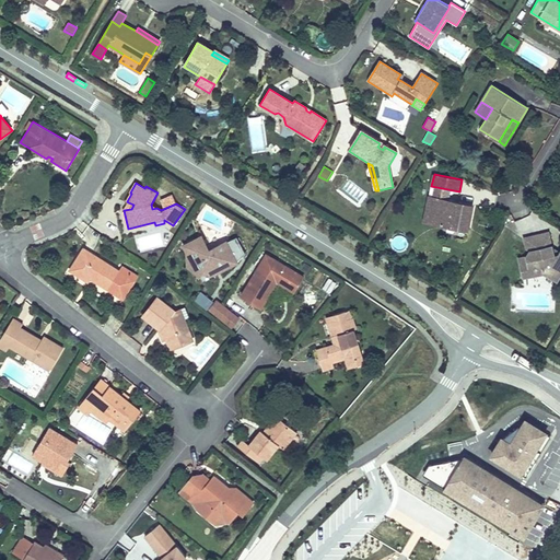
[(443,224),(444,221),(468,225),(471,205),(430,197),(424,221),(443,224)]
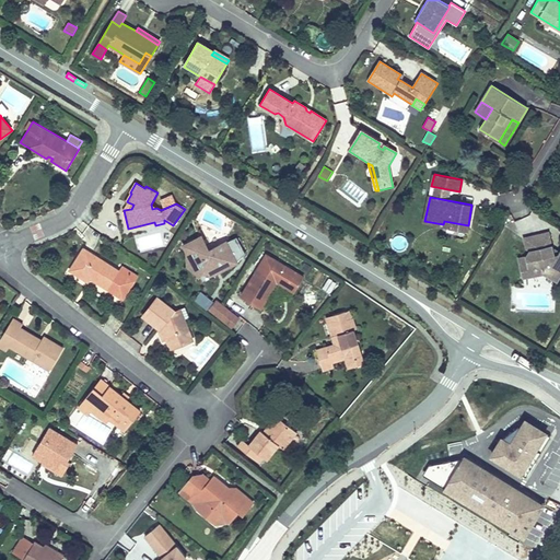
[(553,255),(551,246),(548,233),(525,238),(527,248),(531,251),(527,257),(520,258),(524,277),(544,271),(557,280),(559,273),(559,253),(558,256),(557,257),(553,255)]
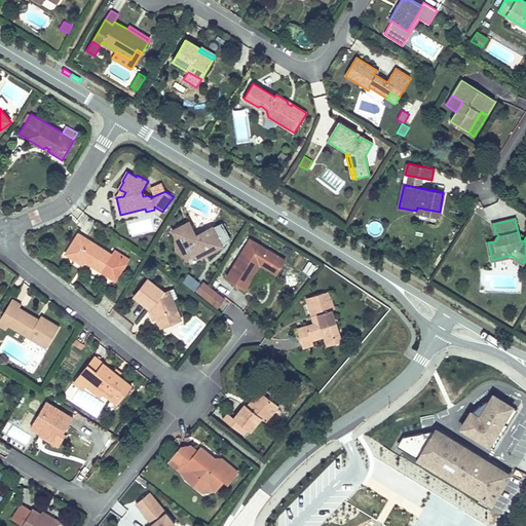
[(203,250),(205,255),(223,247),(213,227),(196,235),(189,221),(173,230),(176,237),(186,258),(203,250)]
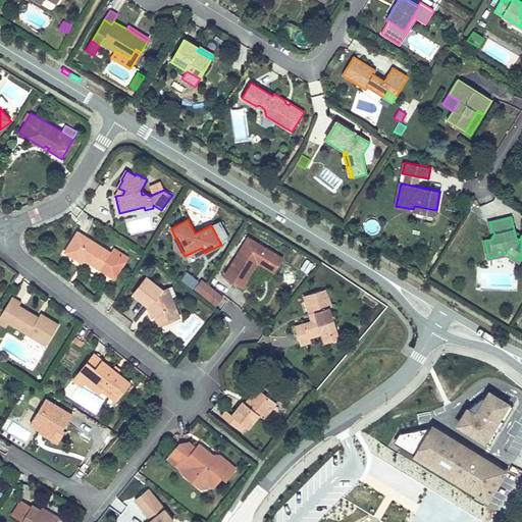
[(120,259),(123,254),(114,249),(111,253),(77,231),(65,252),(82,262),(84,259),(115,278),(125,262),(120,259)]
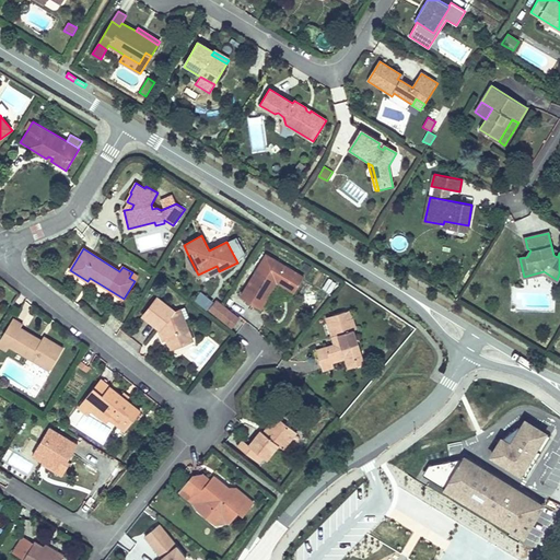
[(213,275),(219,271),(217,266),(198,275),(187,253),(186,267),(200,279),(211,273),(213,275)]
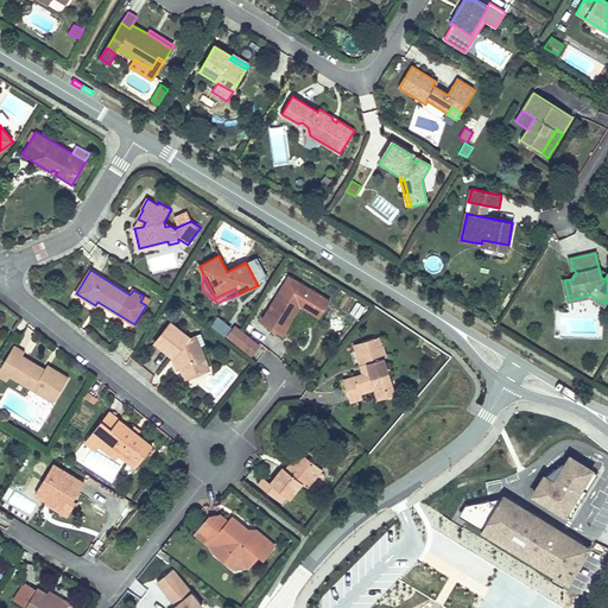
[(311,312),(322,296),(311,289),(309,292),(299,286),(302,283),(289,276),(280,291),(283,292),(279,297),(277,296),(261,321),(284,334),(301,306),(311,312)]
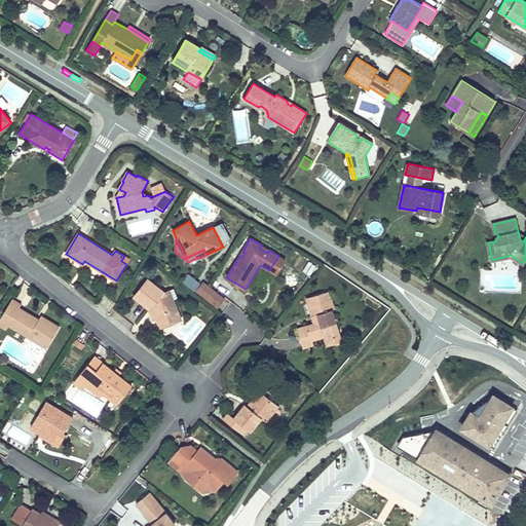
[(285,260),(278,256),(269,270),(275,274),(285,260)]
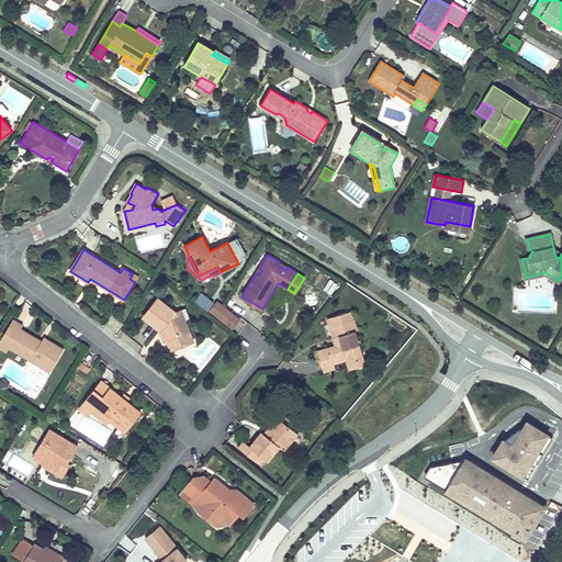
[(208,312),(214,303),(201,293),(194,302),(208,312)]
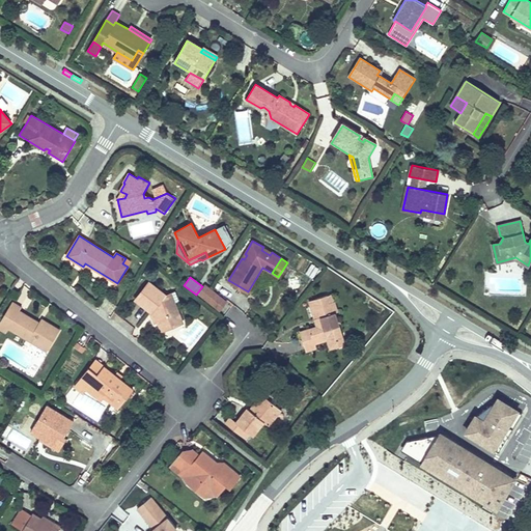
[(156,313),(158,319),(162,330),(183,323),(174,303),(179,301),(175,290),(165,295),(149,282),(136,299),(151,311),(156,309),(157,312),(156,313)]
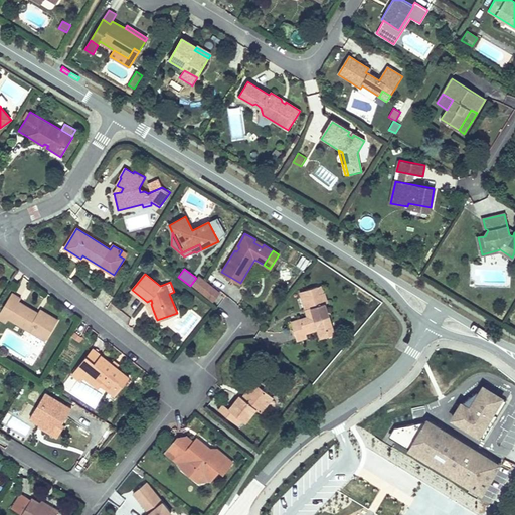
[(220,293),(198,276),(190,287),(212,304),(220,293)]
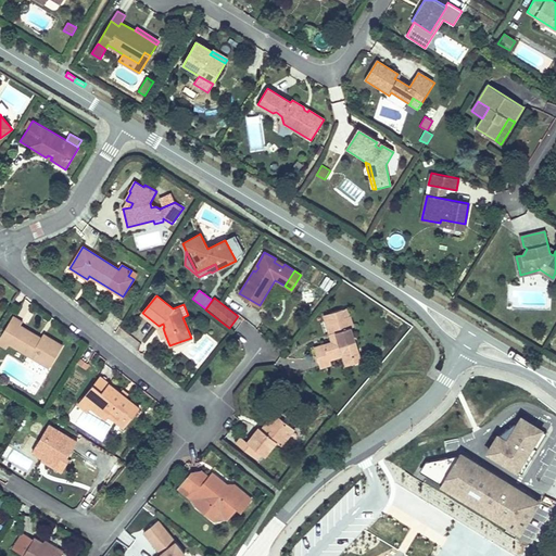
[(336,341),(332,342),(325,344),(326,349),(316,352),(320,366),(331,363),(330,358),(343,354),(344,359),(358,355),(351,328),(353,327),(350,315),(344,317),(341,310),(330,313),(332,320),(327,323),(330,333),(332,332),(338,336),(336,341)]
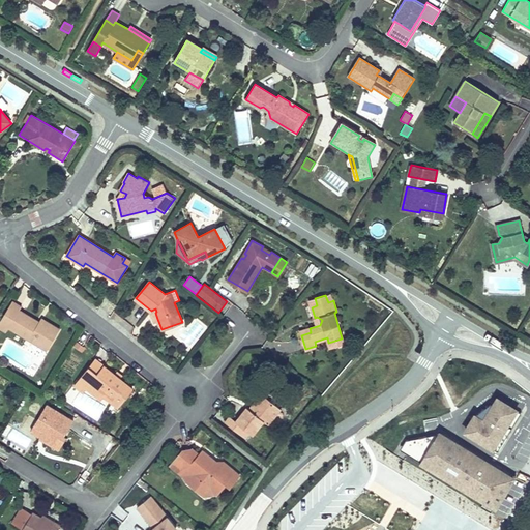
[(31,322),(33,319),(20,311),(22,307),(12,302),(0,323),(0,329),(5,333),(8,329),(47,352),(58,333),(50,329),(52,325),(42,319),(40,323),(38,326),(31,322)]
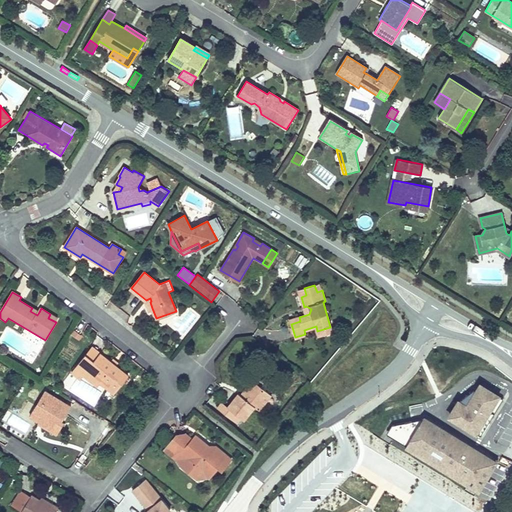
[(58,319),(50,314),(48,318),(56,322),(58,319)]
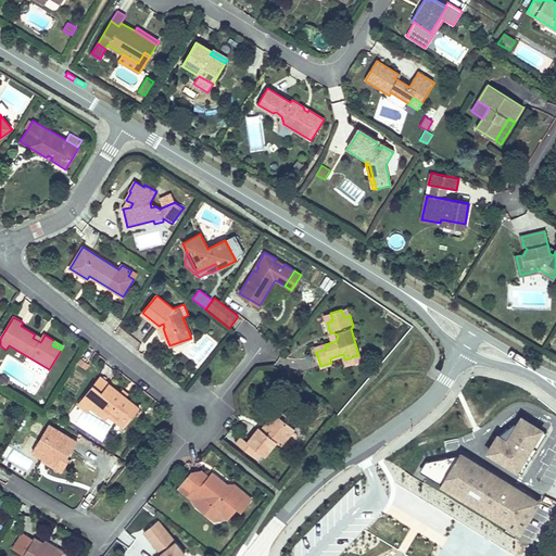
[(361,361),(358,355),(344,359),(346,365),(361,361)]
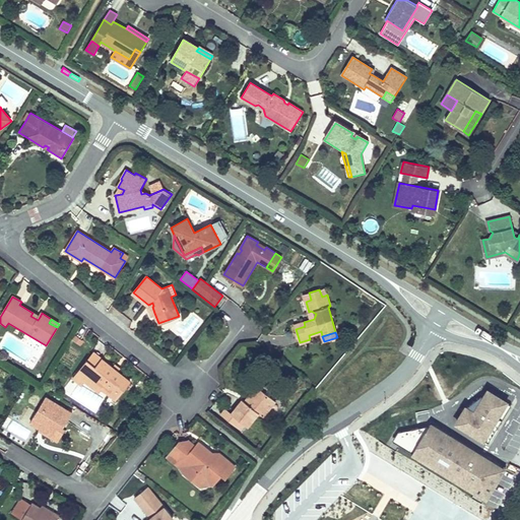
[(93,351),(87,360),(95,366),(102,359),(93,351)]
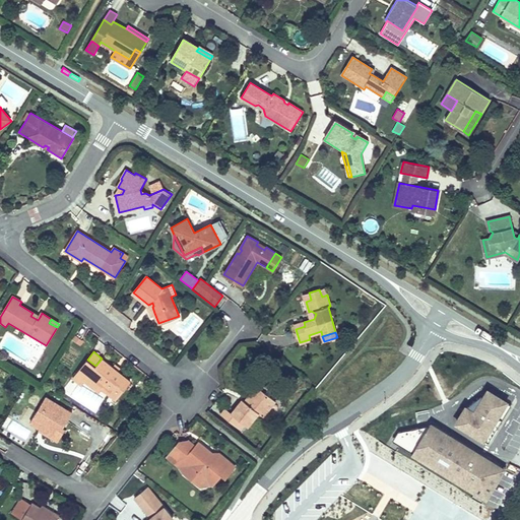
[(88,376),(103,387),(117,398),(130,381),(102,359),(95,366),(87,360),(78,371),(86,378),(88,376)]
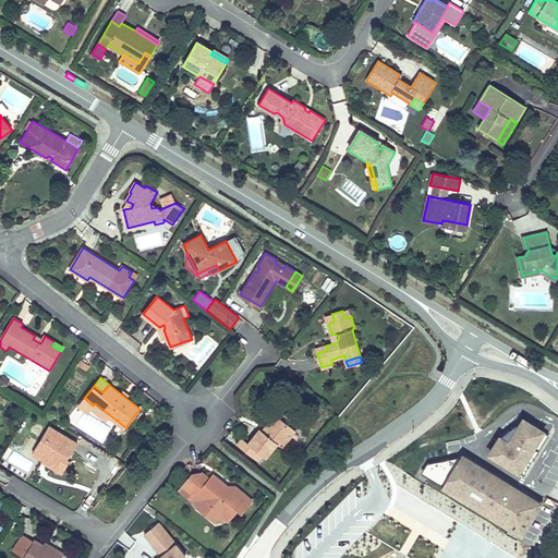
[(107,420),(110,415),(95,403),(93,405),(84,398),(79,404),(88,412),(92,408),(107,420)]
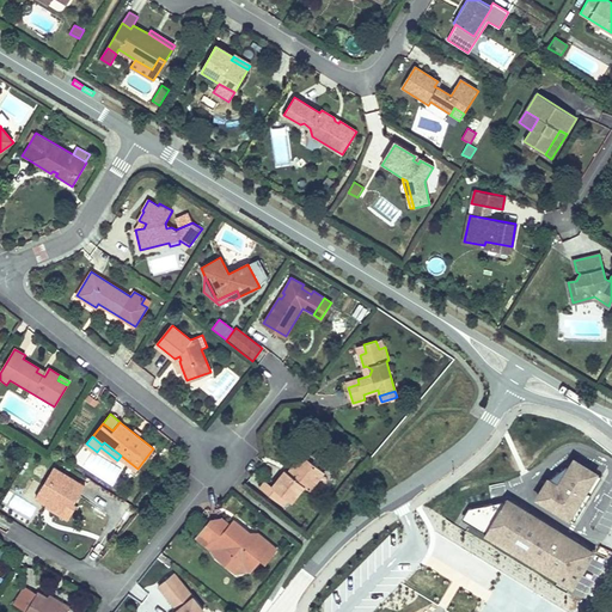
[(301,454),(288,472),(292,475),(305,458),(301,454)]
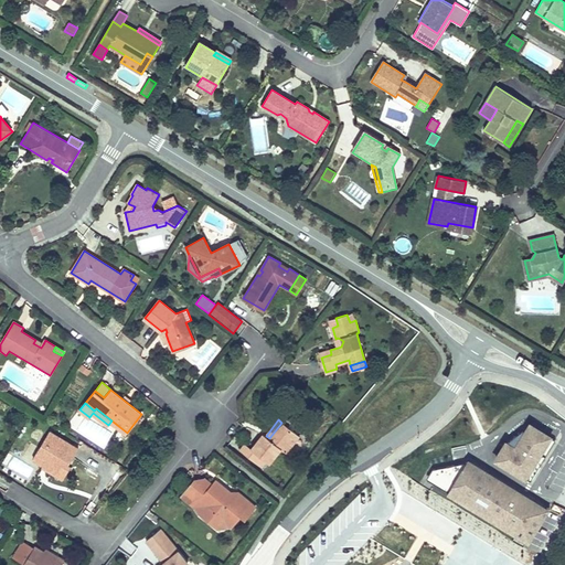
[(284,450),(297,434),(281,423),(269,438),(266,436),(264,434),(252,449),(254,450),(248,457),(262,468),(267,461),(269,464),(280,449),(284,450)]
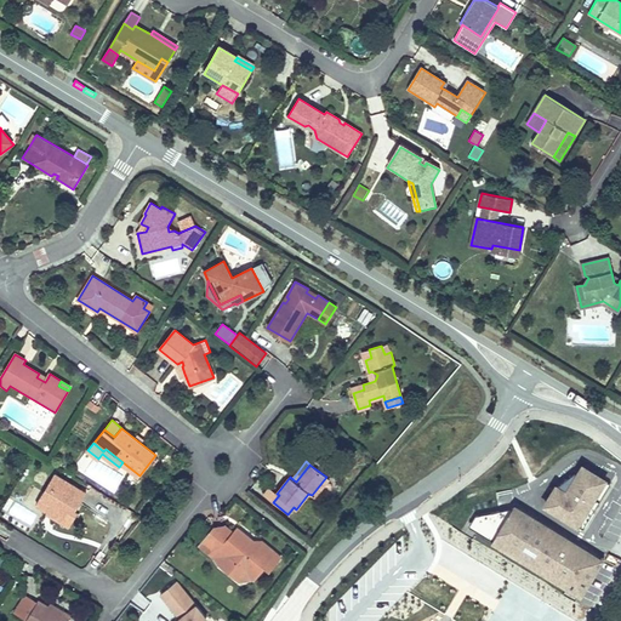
[(577,530),(580,528),(584,529),(610,484),(608,483),(608,480),(581,465),(575,474),(574,474),(559,486),(556,485),(541,508),(577,530)]
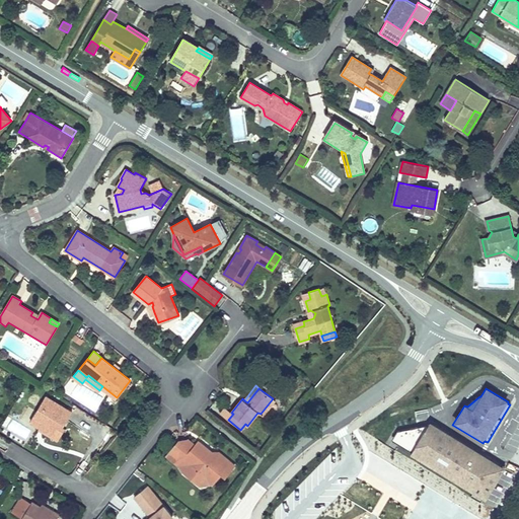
[(58,426),(62,429),(72,413),(46,396),(30,421),(40,427),(41,427),(42,425),(46,428),(45,430),(53,435),(58,426)]
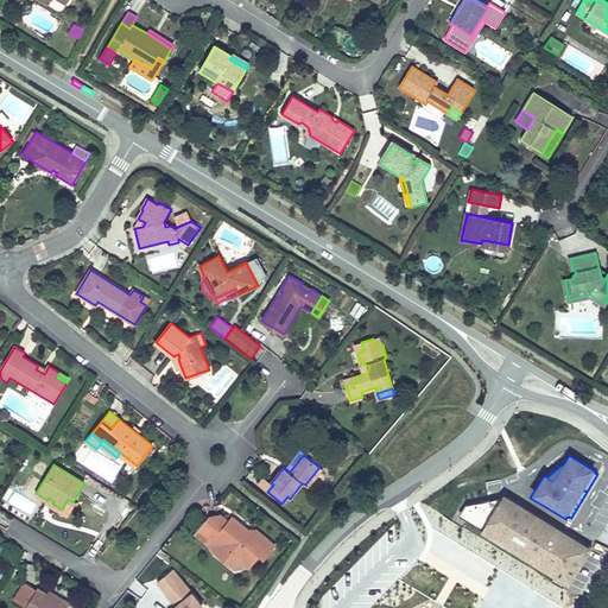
[(323,469),(320,467),(305,485),(308,488),(323,469)]
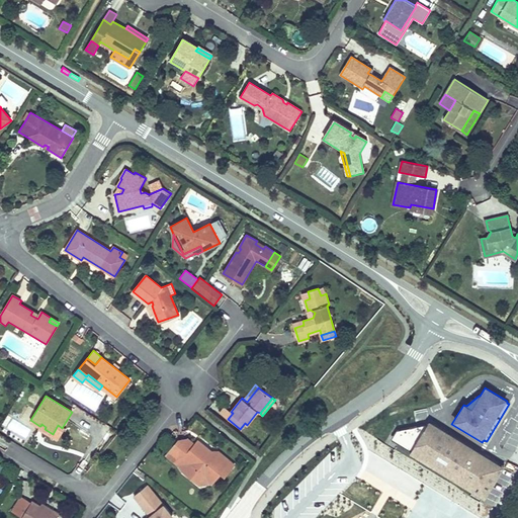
[(220,413),(228,419),(233,413),(231,412),(225,407),(220,413)]
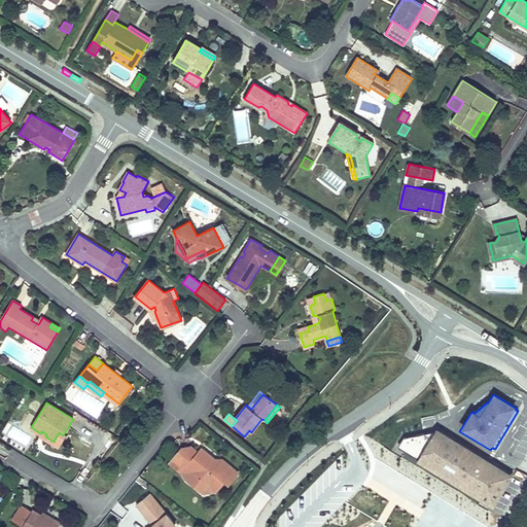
[(434,432),(403,437),(398,448),(418,459),(416,461),(493,508),(514,477),(436,429),(434,432)]
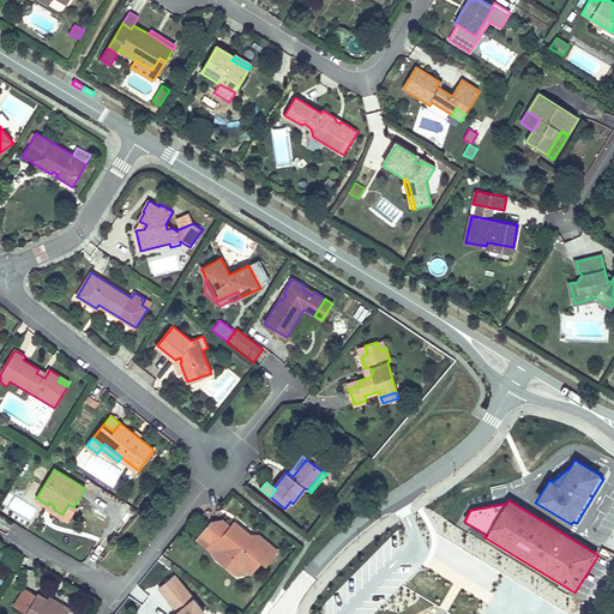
[(76,509),(73,507),(68,504),(62,515),(53,509),(54,506),(49,503),(48,505),(47,505),(46,507),(68,522),(76,509)]
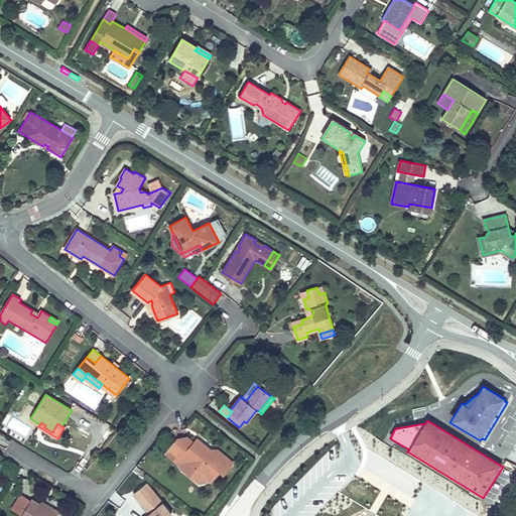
[(211,449),(198,438),(194,442),(187,437),(178,438),(166,454),(177,463),(182,469),(199,482),(208,482),(211,479),(212,481),(220,472),(224,475),(233,463),(218,449),(211,449)]
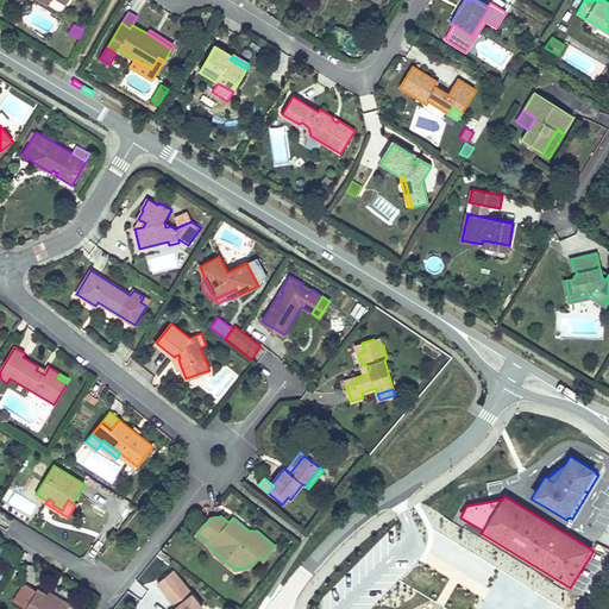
[(199,608),(202,607),(173,570),(158,583),(177,607),(175,608),(199,608)]
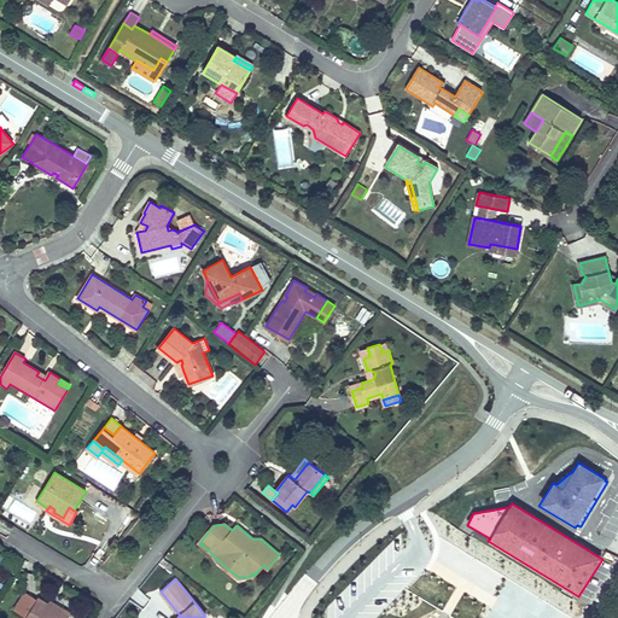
[(38,599),(25,592),(15,610),(27,617),(38,599)]
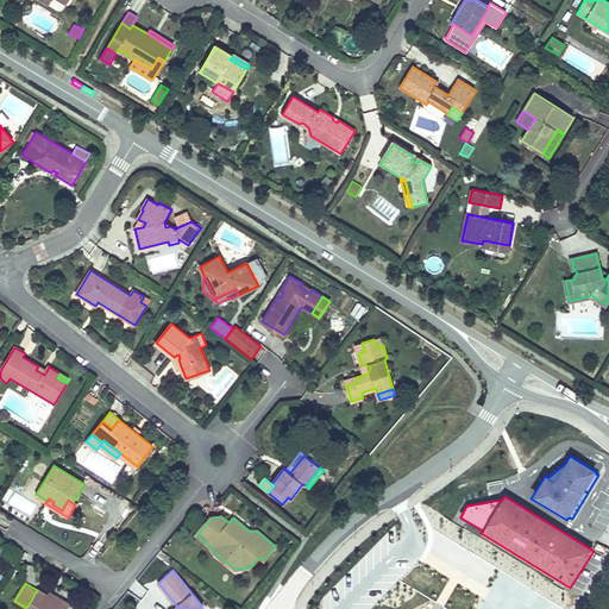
[(60,603),(48,595),(37,589),(37,590),(26,608),(25,608),(67,608),(70,604),(62,600),(60,603)]
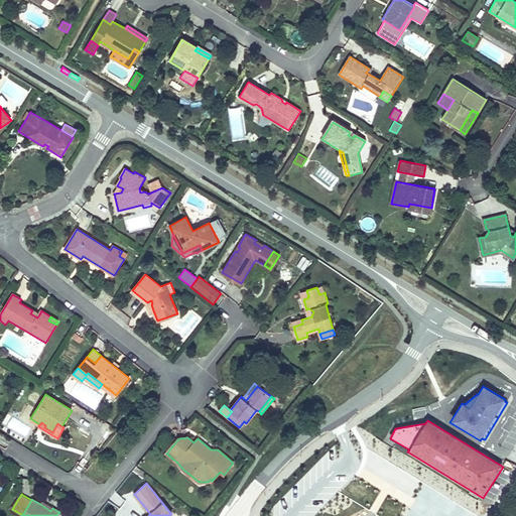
[(55,509),(59,503),(50,499),(46,505),(55,509)]
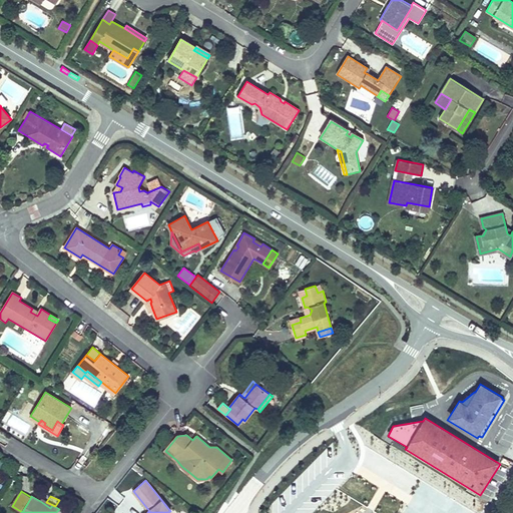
[(42,499),(40,501),(50,508),(52,505),(42,499)]
